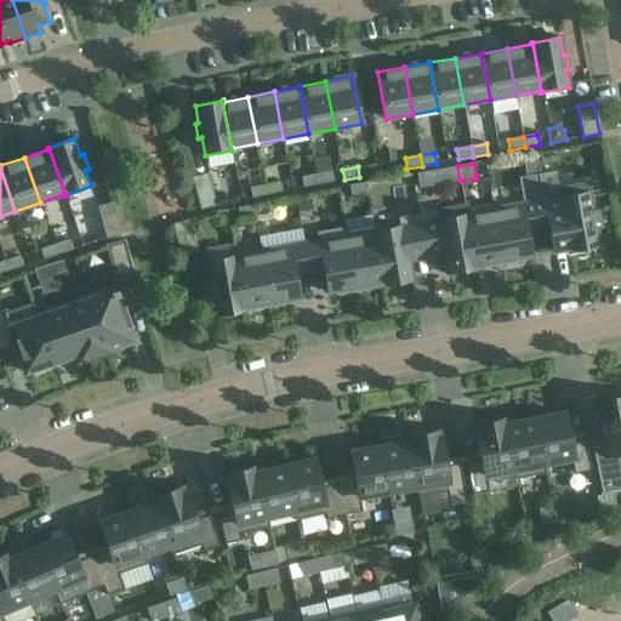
[(317,175),(318,186),(334,182),(331,172),(317,175)]
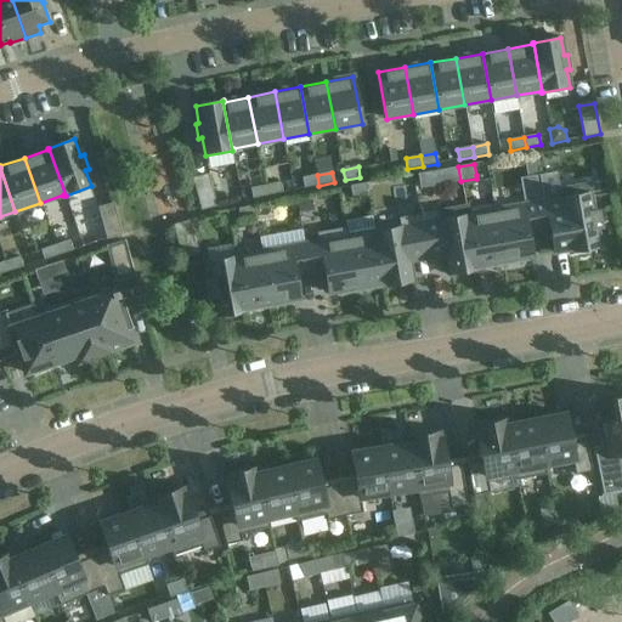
[(216,207),(208,175),(192,180),(201,210),(216,207)]
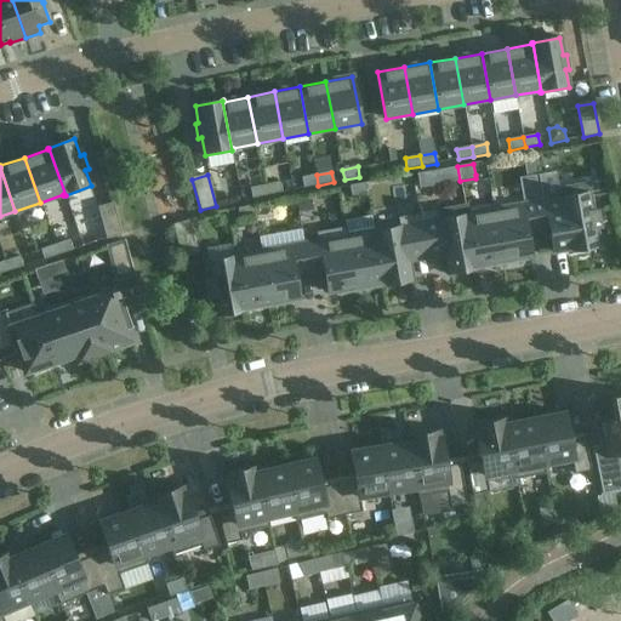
[(318,186),(317,175),(301,178),(303,188),(318,186)]
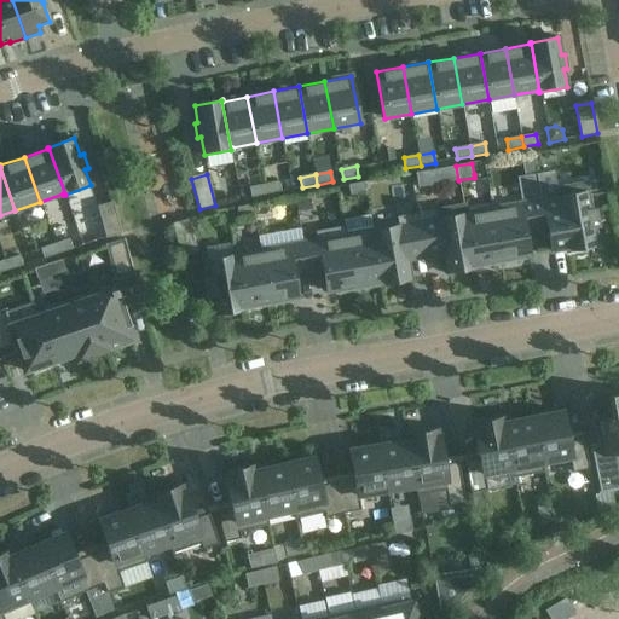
[(424,191),(431,183),(429,175),(414,178),(416,194),(424,191)]
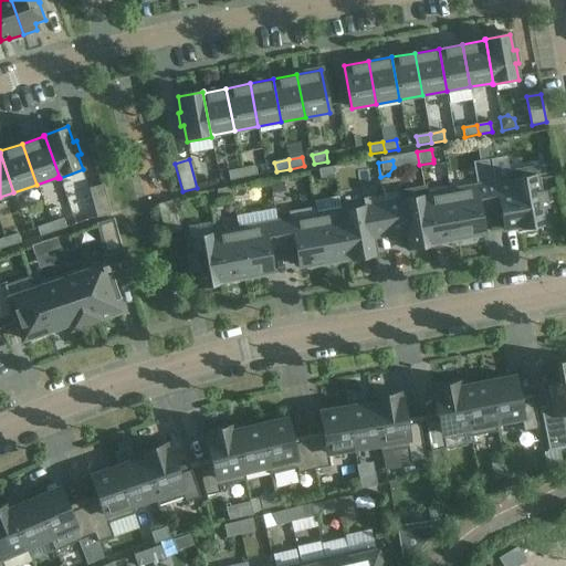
[(241,169),(243,178),(257,176),(255,166),(241,169)]
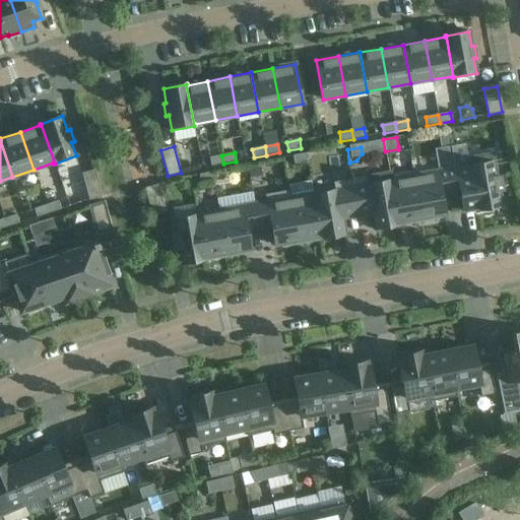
[(308,161),(306,153),(293,155),(295,165),(308,161)]
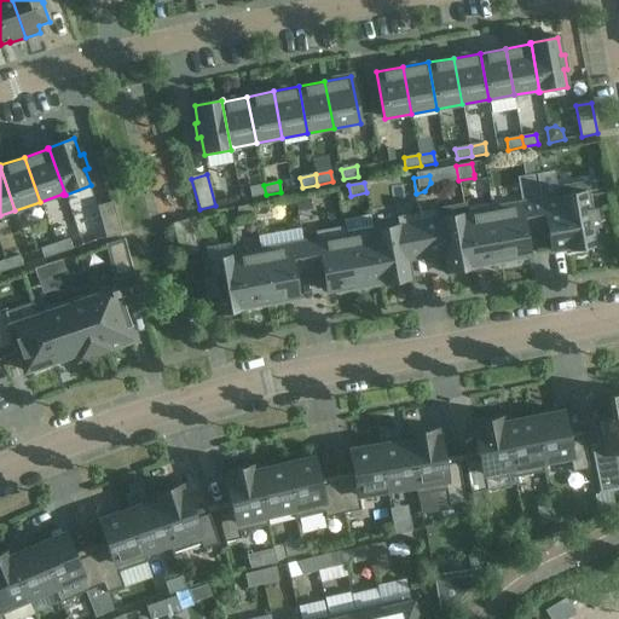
[(542,201),(547,229),(550,252),(566,248),(567,252),(597,247),(594,227),(599,226),(595,210),(590,212),(585,184),(556,189),(557,197),(542,201)]
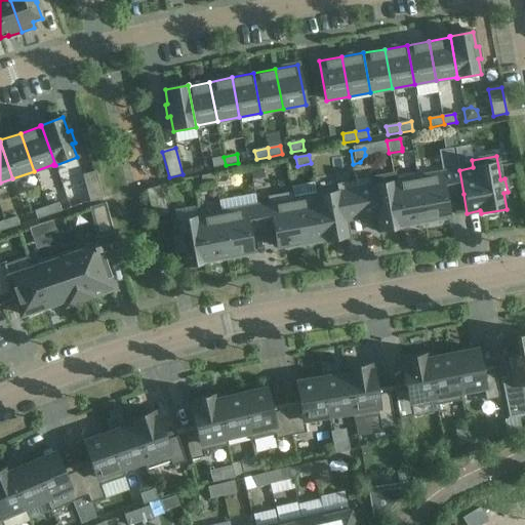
[(226,165),(224,157),(211,159),(213,168),(226,165)]
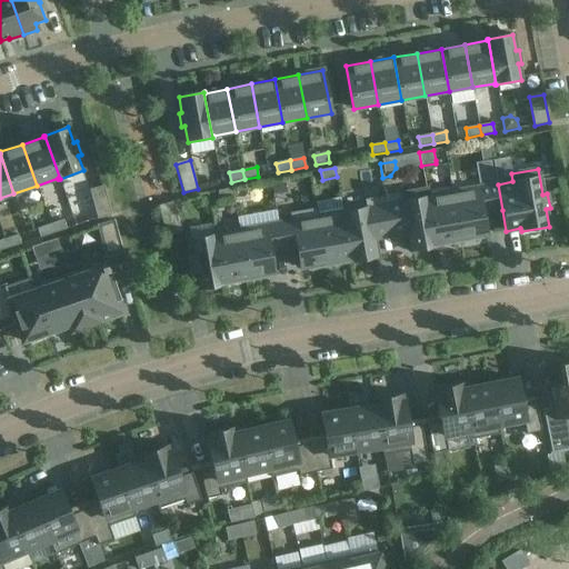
[(502,210),(498,185),(473,189),(470,172),(449,177),(452,192),(461,242),(478,239),(478,236),(487,235),(483,213),(502,210)]
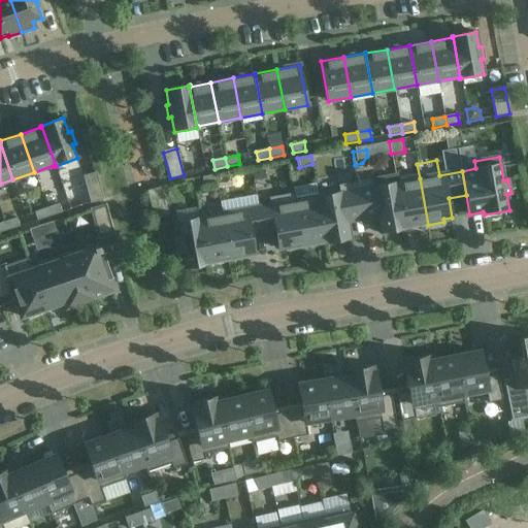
[(91,203),(103,200),(97,174),(84,177),(91,203)]
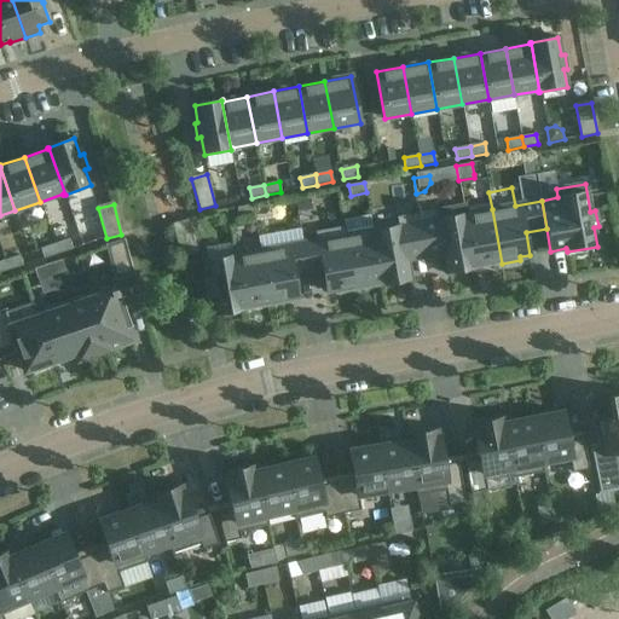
[(254,215),(253,204),(237,208),(239,218),(254,215)]
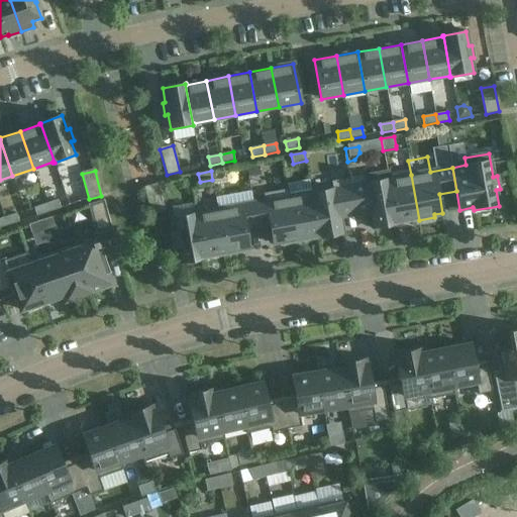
[(396,224),(387,172),(348,179),(354,215),(370,212),(373,228),(396,224)]
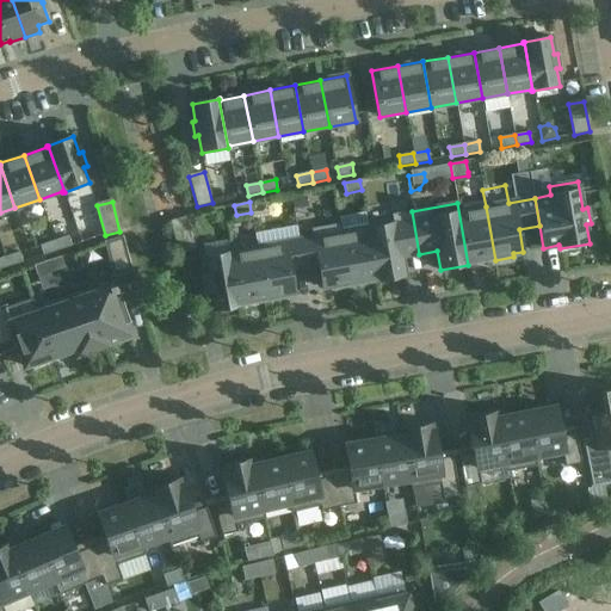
[(457,203),(468,265),(470,265),(469,261),(476,260),(476,264),(495,260),(486,207),(460,211),(458,203),(457,203)]
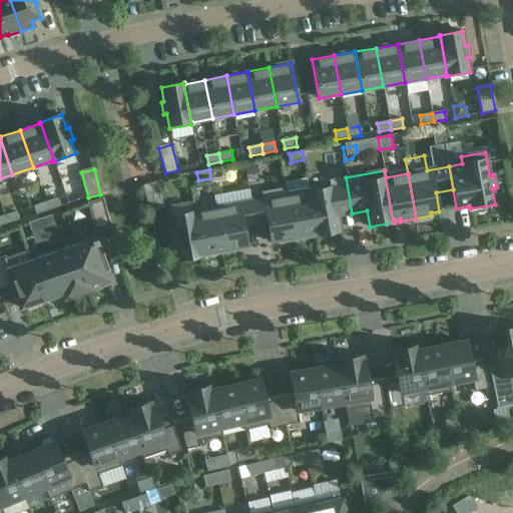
[(309,191),(317,236),(341,232),(338,216),(342,215),(352,213),(346,177),(329,180),(331,187),(309,191)]
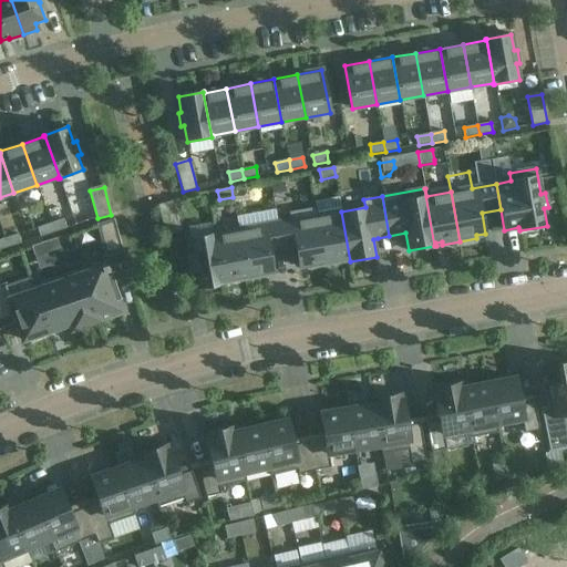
[(179,229),(172,202),(157,205),(165,233),(179,229)]
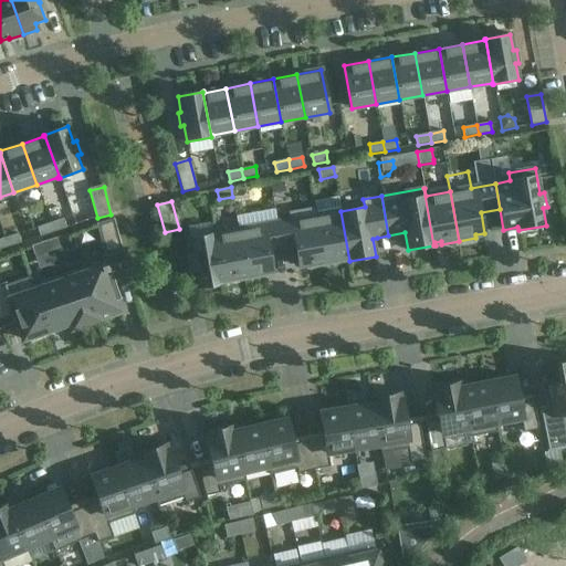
[(325,265),(314,208),(289,212),(290,220),(278,222),(282,249),(294,247),(299,266),(307,265),(307,269),(325,265)]
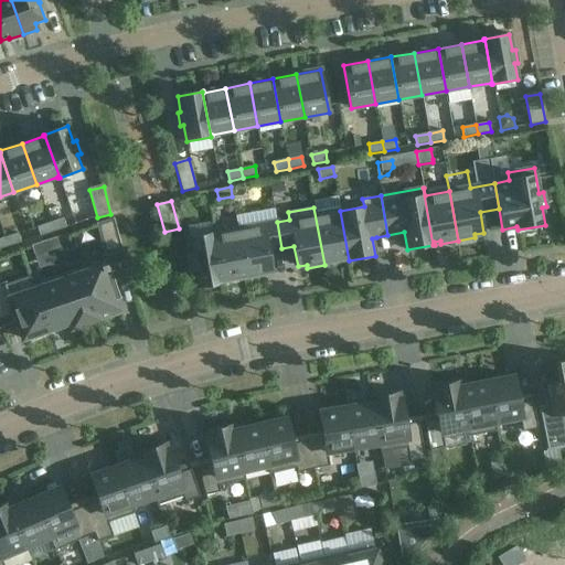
[(349,260),(340,211),(317,215),(315,208),(313,208),(324,265),(341,262),(341,258),(348,257),(348,260),(349,260)]
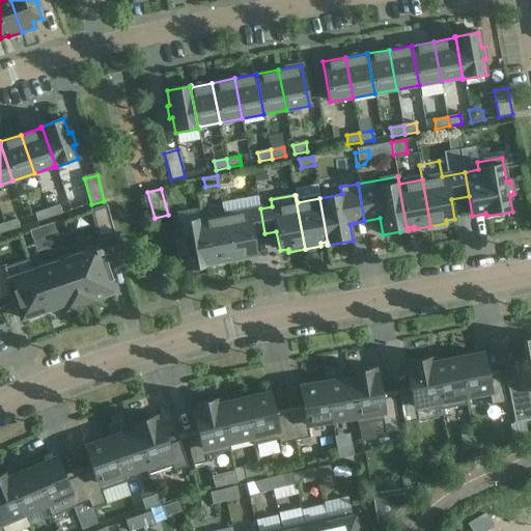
[(47,210),(50,218),(62,214),(59,205),(47,210)]
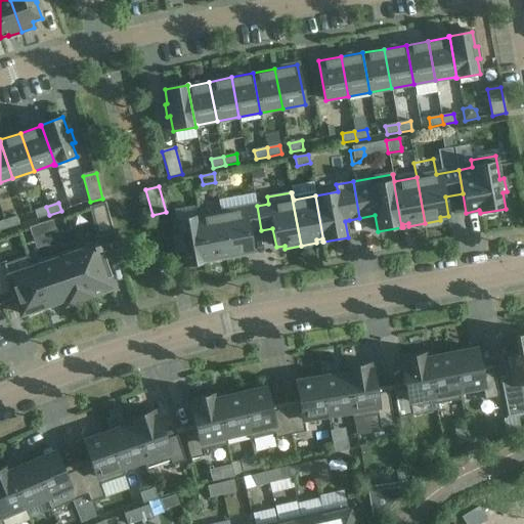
[(104,205),(90,209),(98,236),(112,232),(104,205)]
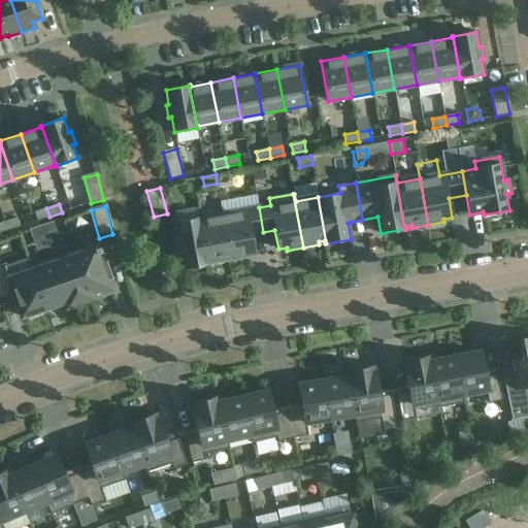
[(263,232),(259,207),(223,215),(231,261),(246,258),(246,255),(255,253),(251,234),(263,232)]
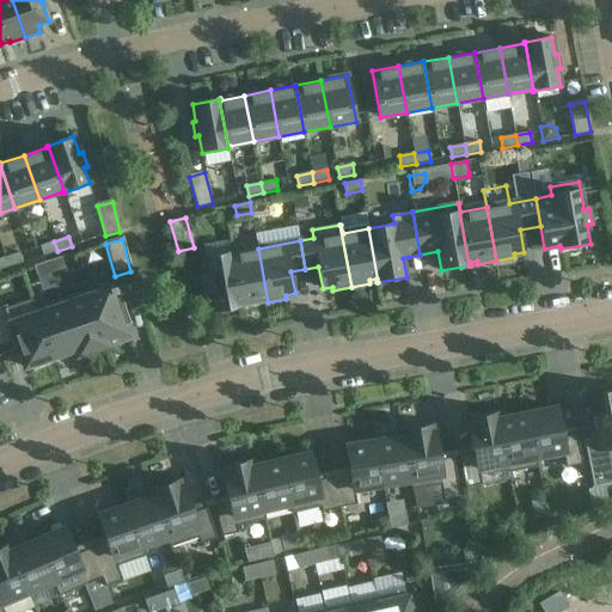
[(57,251),(54,242),(40,246),(43,256),(57,251)]
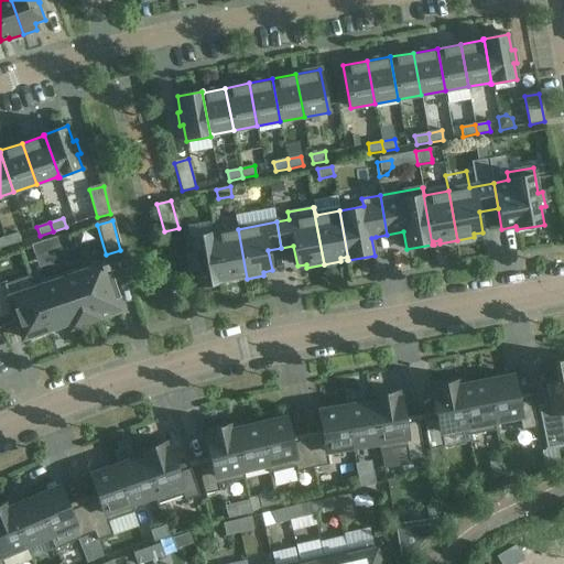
[(247,279),(238,229),(213,234),(221,283),(223,282),(223,280),(229,278),(229,281),(247,279)]
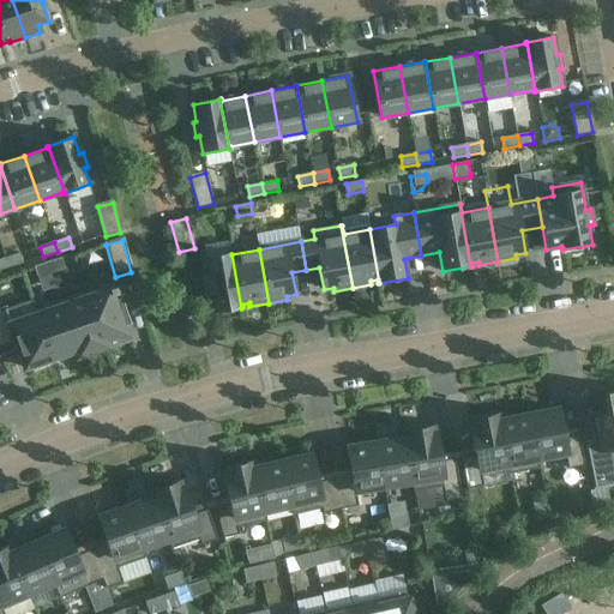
[(5,258),(8,269),(23,264),(19,254),(5,258)]
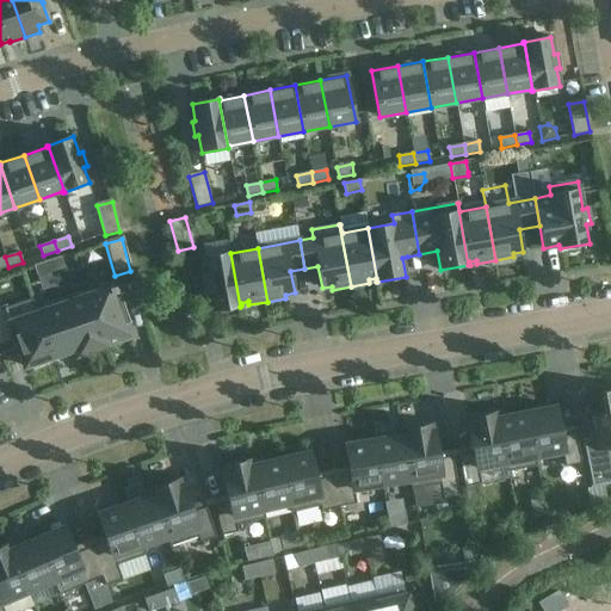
[(240,307),(230,253),(203,258),(207,277),(202,278),(204,294),(209,292),(213,312),(240,307)]
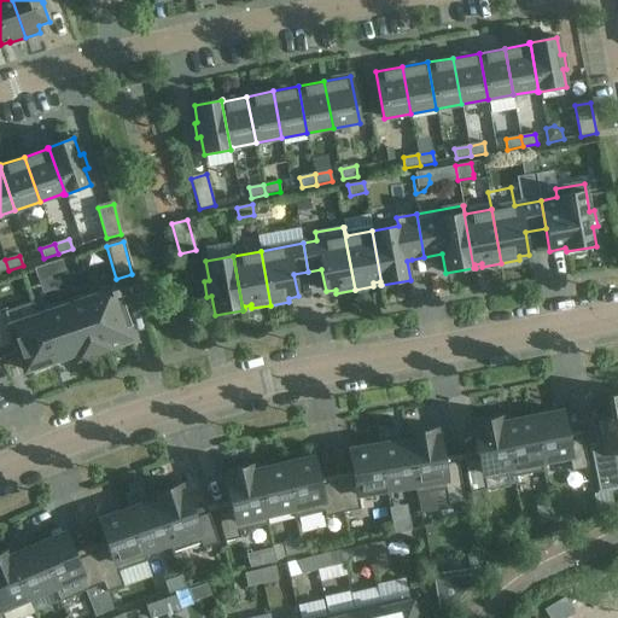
[(47,264),(51,275),(65,270),(62,261),(47,264)]
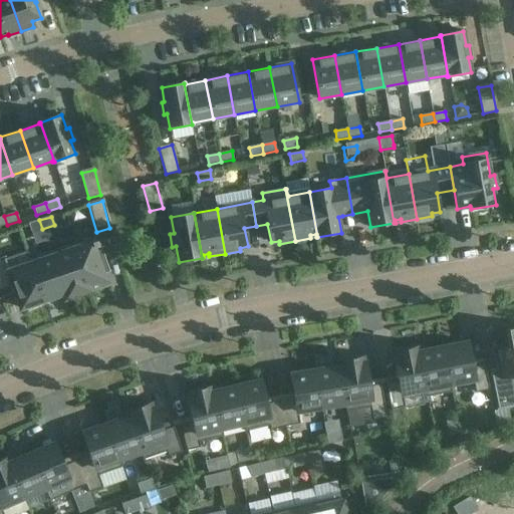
[(42,229),(39,220),(28,224),(31,233),(42,229)]
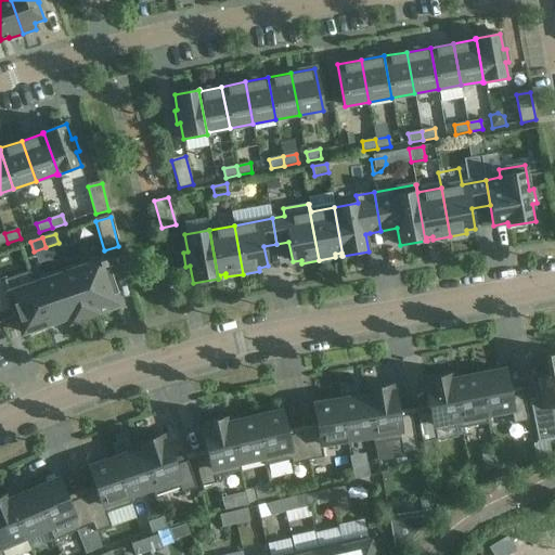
[(78,265),(94,314),(97,313),(95,312),(119,305),(102,256),(78,265)]
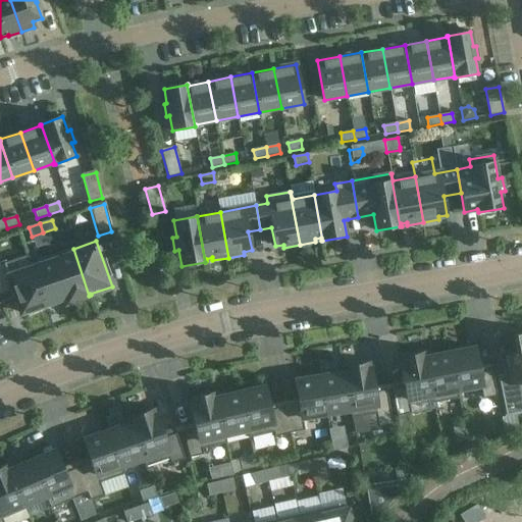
[(89,296),(73,249),(51,256),(67,303),(89,296)]
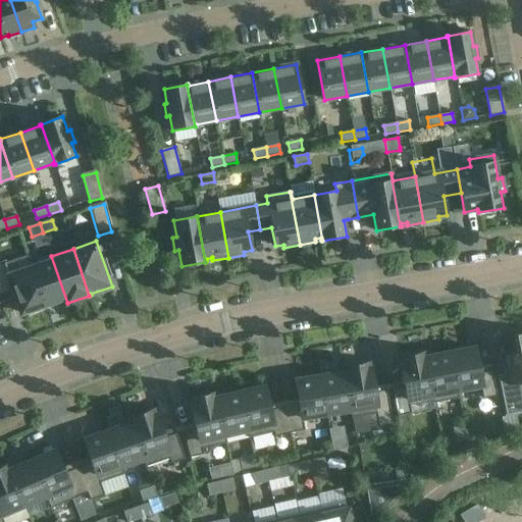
[(44,306),(27,256),(5,263),(4,262),(0,263),(0,295),(12,290),(20,313),(30,310),(31,313),(44,309),(43,306),(44,306)]
